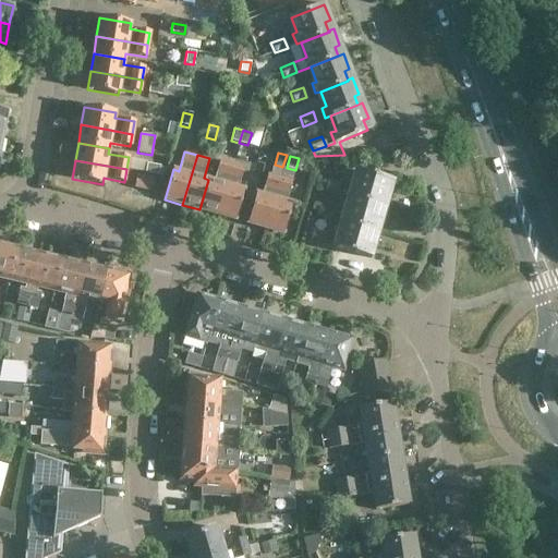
[(219,161),(214,181),(208,180),(199,209),(217,215),(232,165),(219,161)]
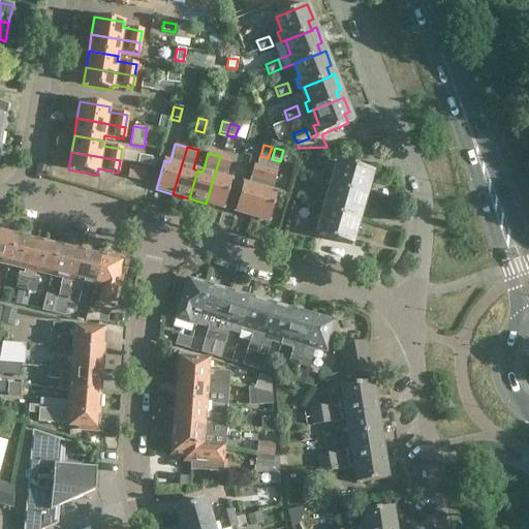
[(139,156),(137,163),(156,166),(157,160),(151,159),(151,158),(139,156)]
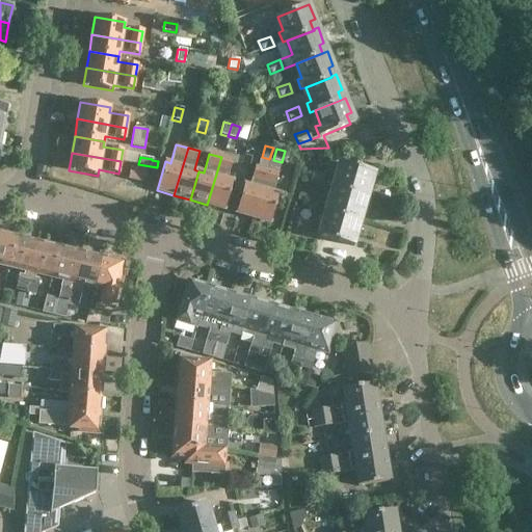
[(233,181),(227,179),(233,160),(221,157),(207,205),(224,209),(233,181)]
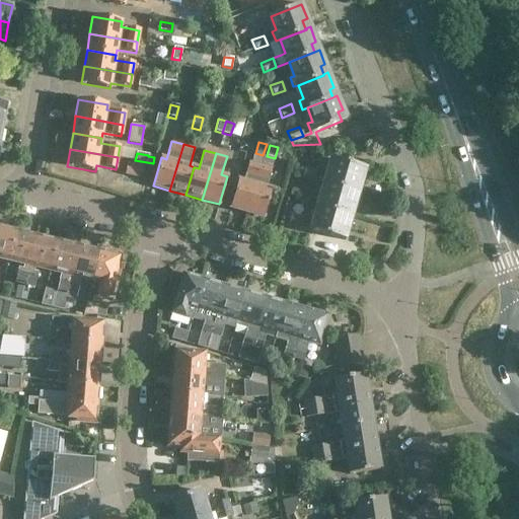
[(354,191),(357,182),(361,183),(366,168),(335,159),(330,173),(325,172),(322,182),(327,183),(354,192),(354,191)]
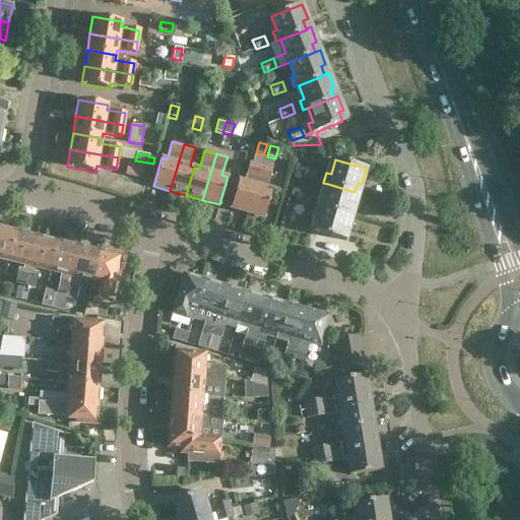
[(249,163),(244,182),(239,180),(231,208),(247,212),(261,167),(249,163)]
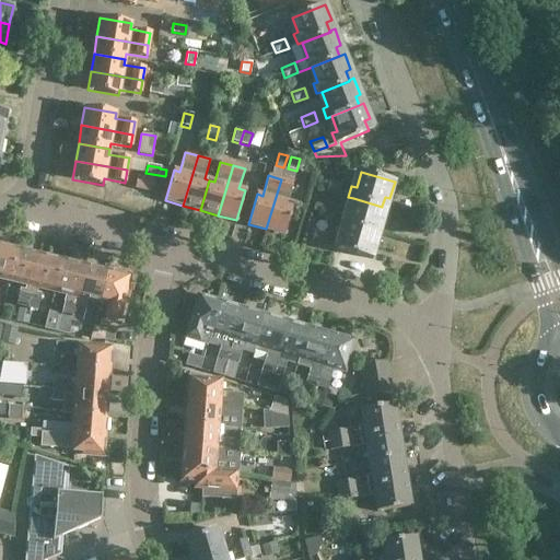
[(137,176),(135,188),(150,191),(153,179),(137,176)]
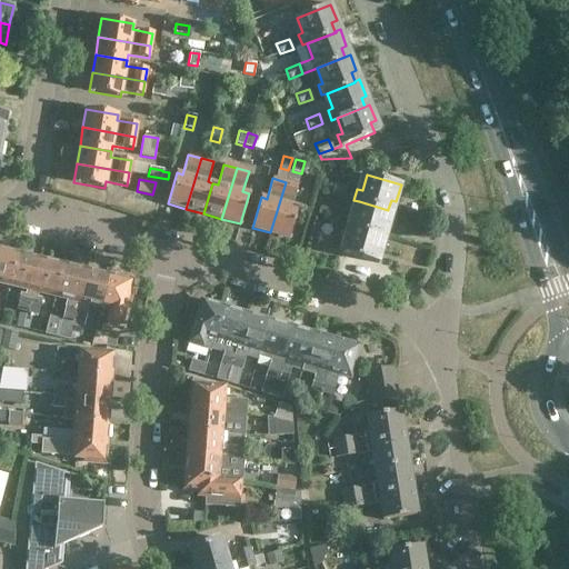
[(298,207),(291,206),(298,186),(286,182),(270,232),(289,238),(298,207)]
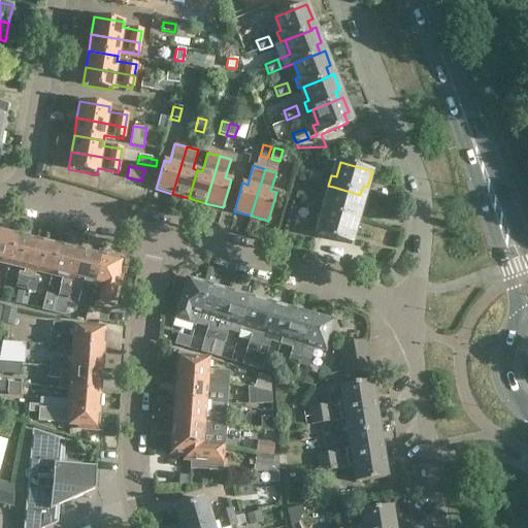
[(323,173),(310,170),(307,179),(320,183),(323,173)]
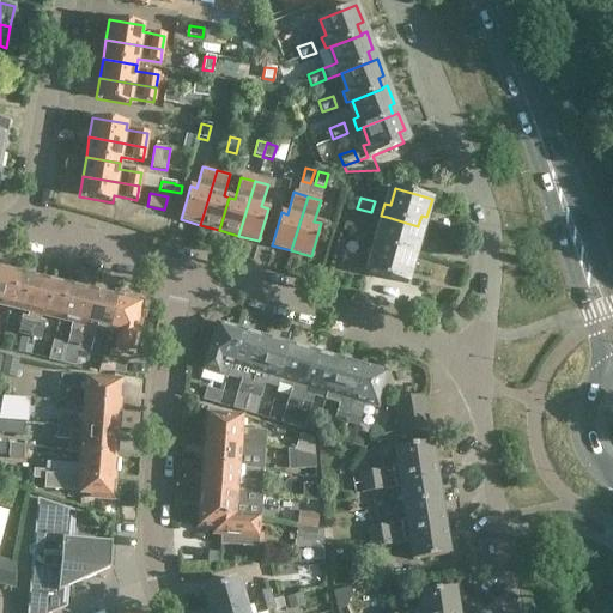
[(376,232),(374,243),(378,244),(410,254),(411,253),(413,243),(419,244),(424,228),(418,225),(418,226),(387,217),(382,234),(376,232)]
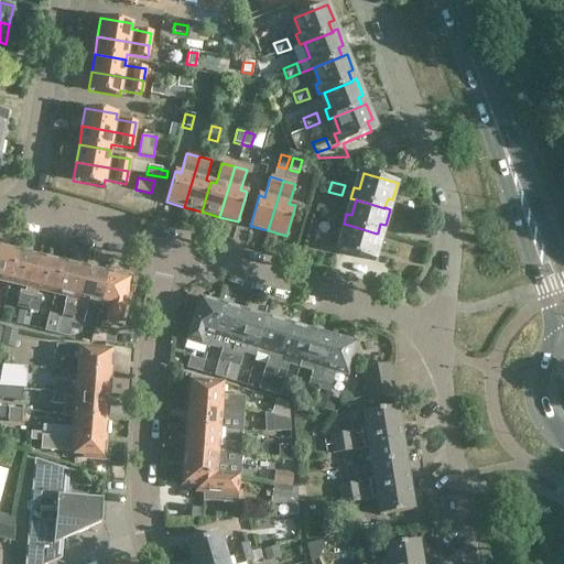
[(337,210),(324,207),(321,217),(335,221),(337,210)]
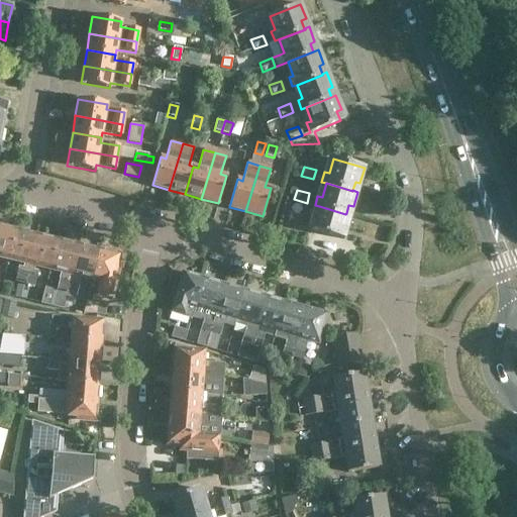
[(311,219),(308,229),(338,238),(341,228),(346,230),(350,215),(346,213),(345,214),(319,206),(315,220),(311,219)]
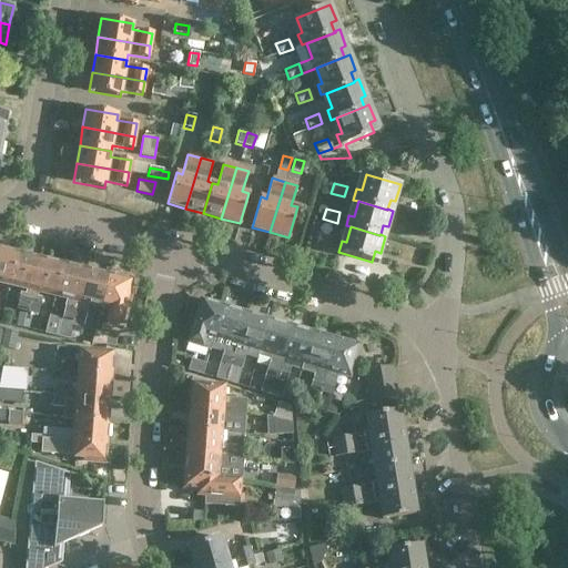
[(330,250),(332,239),(318,235),(315,245),(330,250)]
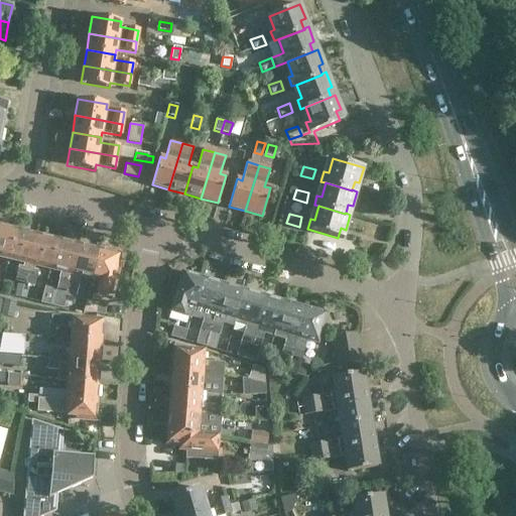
[(0,257),(8,260),(15,230),(0,226),(0,257)]
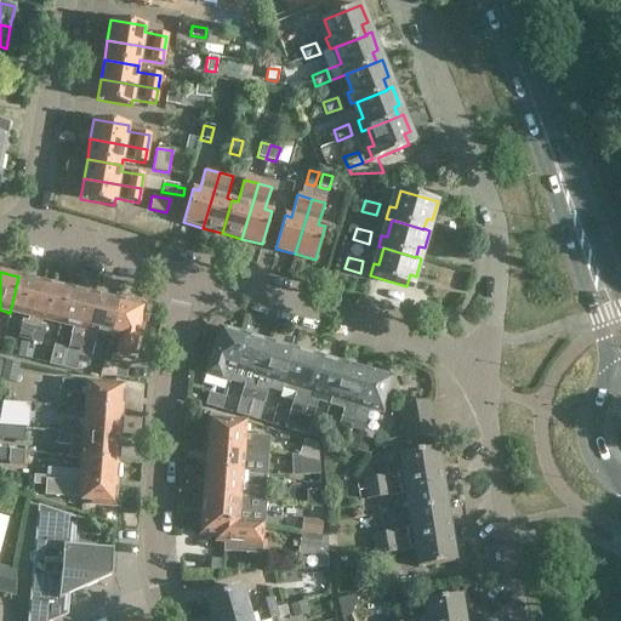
[(18,277),(10,313),(28,317),(27,322),(21,320),(17,337),(29,340),(43,283),(18,277)]
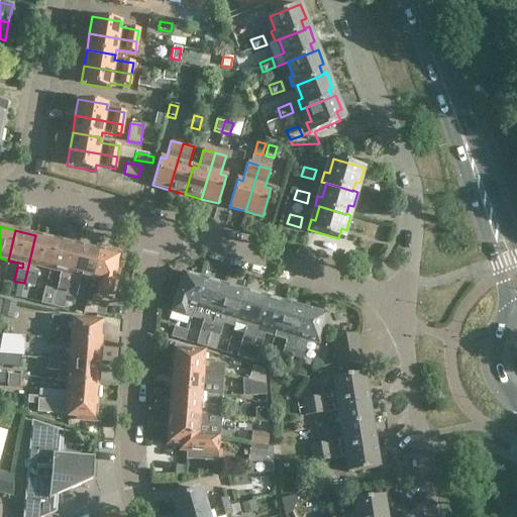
[(33,271),(34,267),(49,270),(57,239),(35,235),(24,283),(34,285),(38,272),(33,271)]
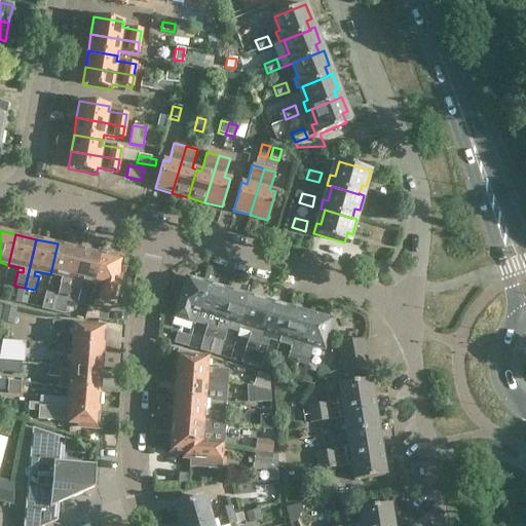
[(45,293),(41,309),(63,314),(64,310),(67,298),(78,249),(58,243),(50,274),(61,277),(57,296),(45,293)]
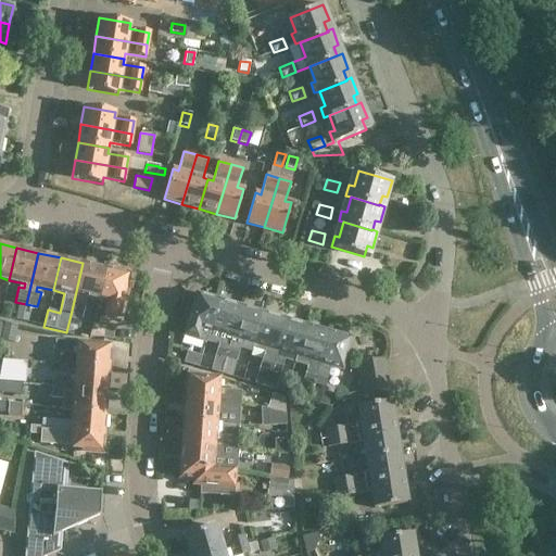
[(71,315),(67,328),(75,330),(78,328),(81,317),(86,298),(99,301),(106,268),(83,263),(71,315)]
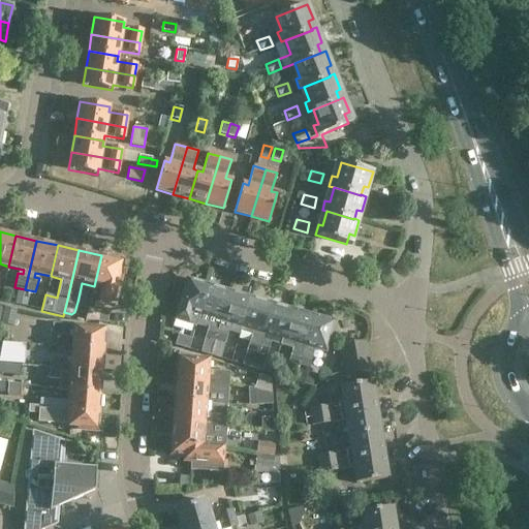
[(94,286),(101,288),(98,299),(113,302),(123,260),(101,255),(94,286)]
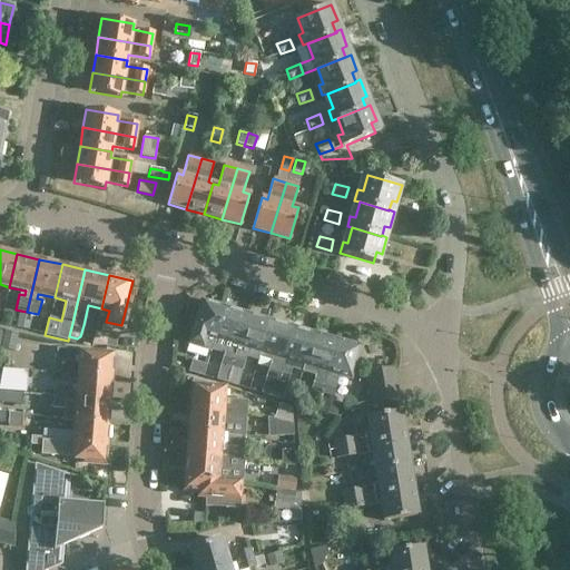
[(188,344),(210,351),(214,340),(224,307),(200,301),(188,344)]
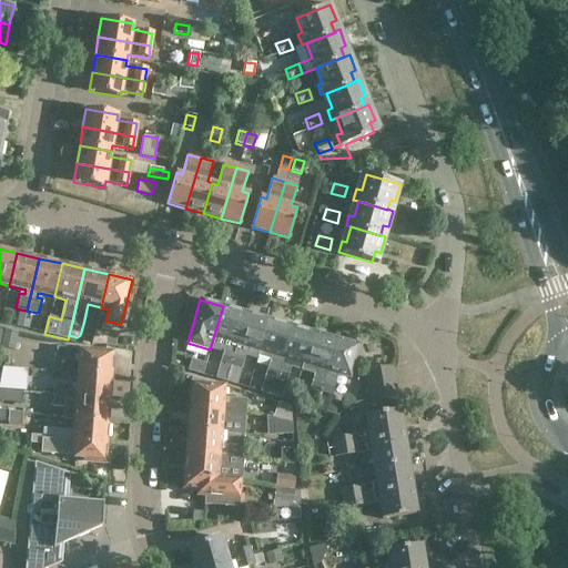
[(223,306),(213,338),(229,343),(229,346),(225,345),(215,378),(224,382),(230,365),(245,313),(223,306)]
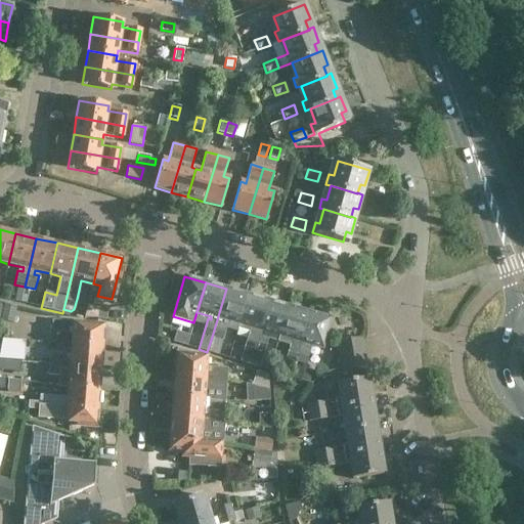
[(212,337),(207,352),(217,354),(218,355),(226,328),(236,331),(236,330),(247,295),(226,289),(212,337)]
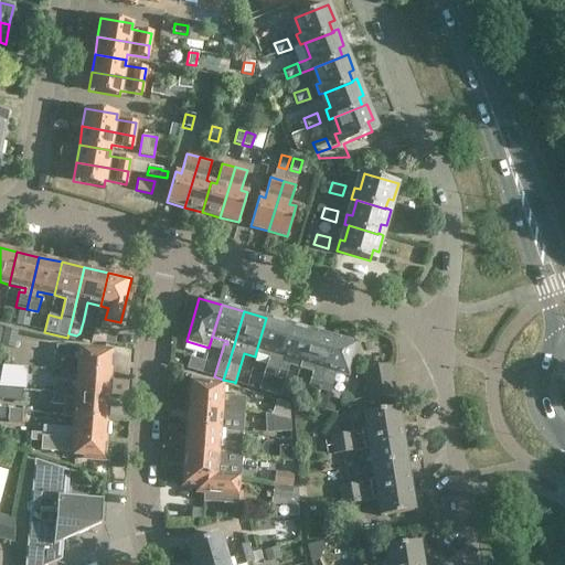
[(266,318),(255,355),(267,360),(258,391),(268,393),(274,376),(289,324),(266,318)]
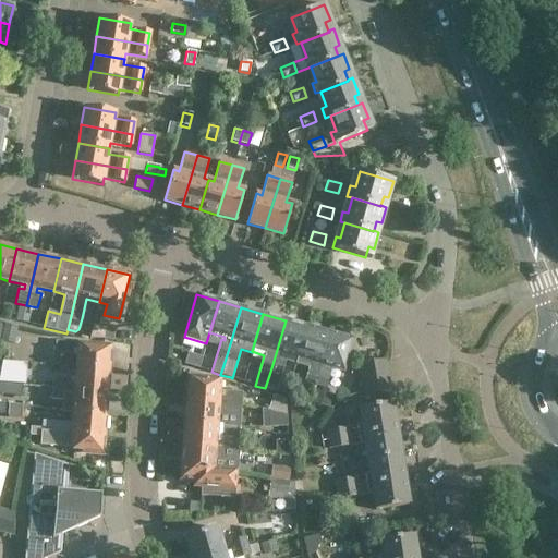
[(270,372),(265,388),(276,391),(281,375),(284,363),(295,366),(298,359),(307,326),(286,320),(270,372)]
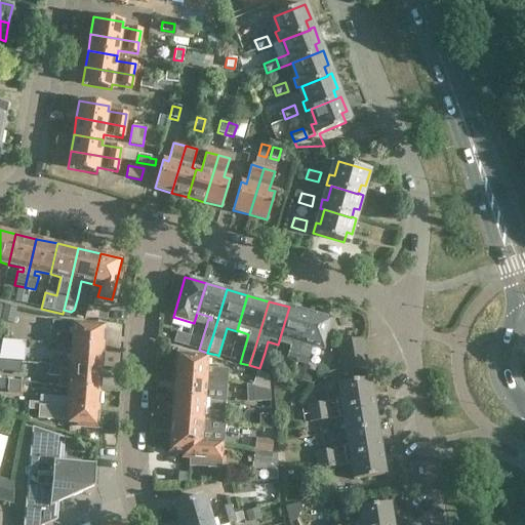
[(87,306),(84,319),(97,319),(106,321),(109,309),(101,309),(87,306)]
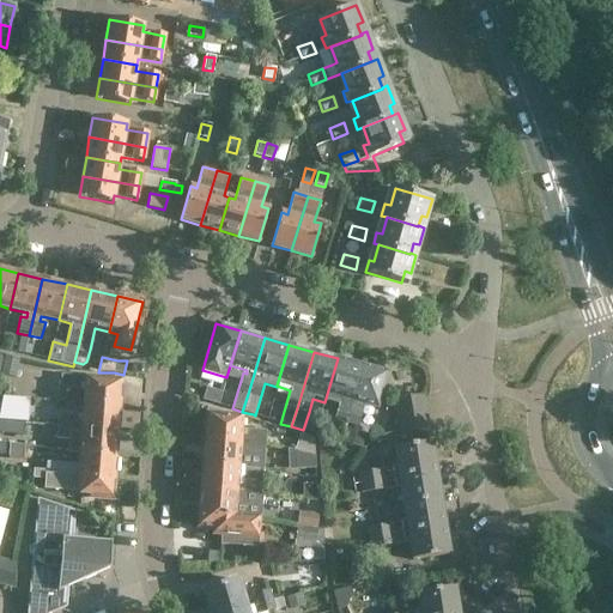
[(327,394),(325,402),(338,406),(334,419),(345,423),(362,365),(338,358),(327,394)]
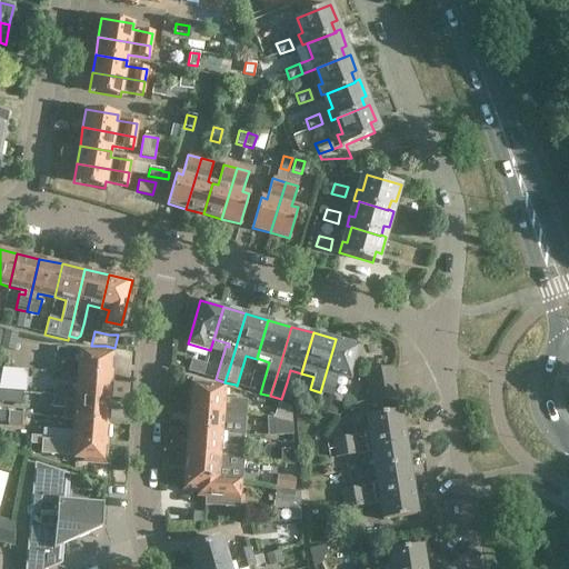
[(350,379),(359,347),(336,339),(320,392),(331,395),(337,376),(350,379)]
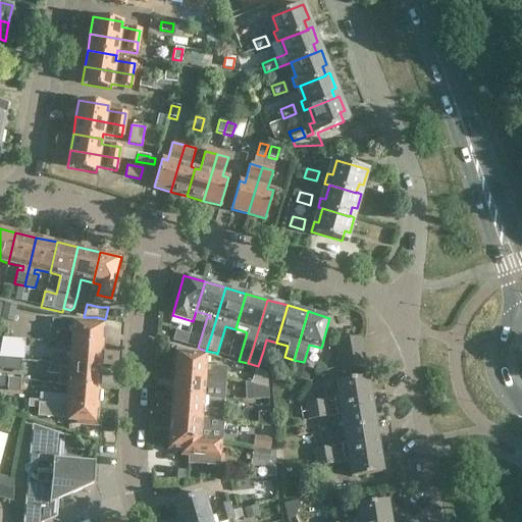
[(67,326),(72,326),(70,344),(102,346),(104,324),(52,319),(51,329),(67,331),(67,326)]
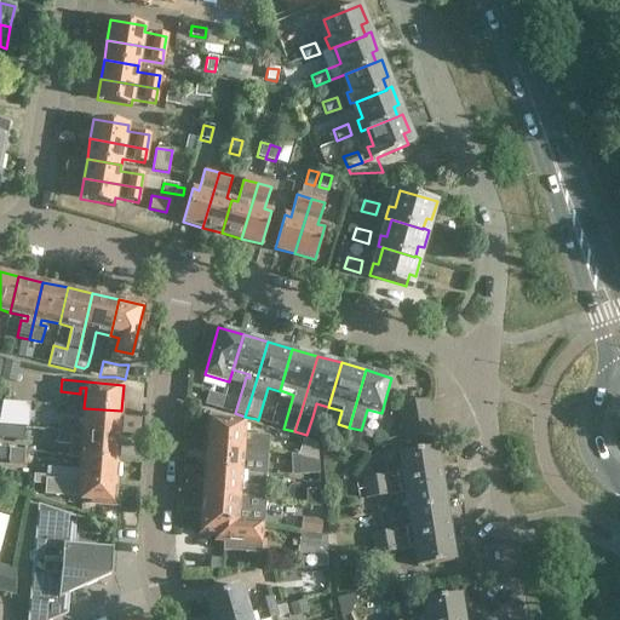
[(224,397),(208,392),(205,405),(220,409),(224,397)]
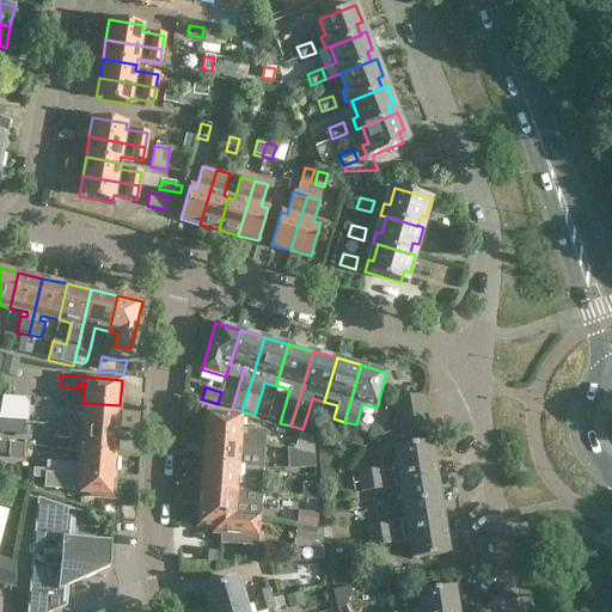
[(427,427),(421,396),(393,399),(399,432),(427,427)]
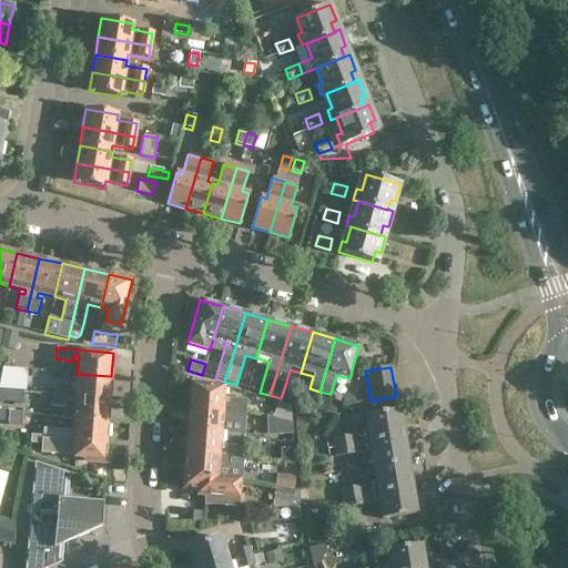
[(77,374),(75,385),(54,384),(53,395),(109,399),(111,376),(77,374)]
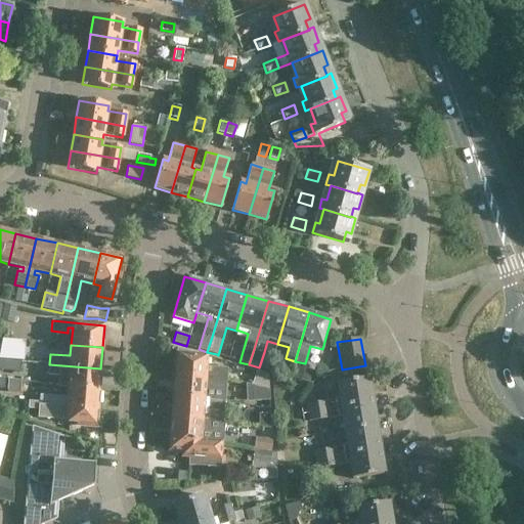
[(206,373),(207,355),(176,353),(174,376),(225,380),(226,368),(210,367),(209,373),(206,373)]
